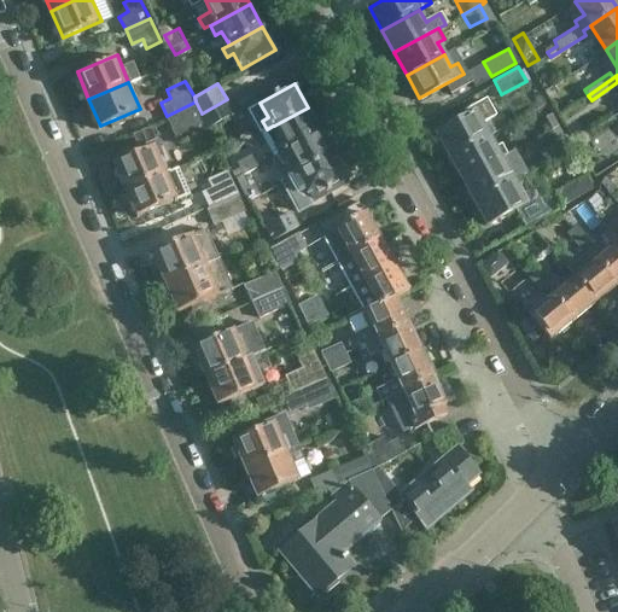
[(468,114),(464,116),(465,117),(438,132),(452,155),(489,135),(488,134),(497,129),(491,117),(496,114),(488,98),(466,110),(468,114)]
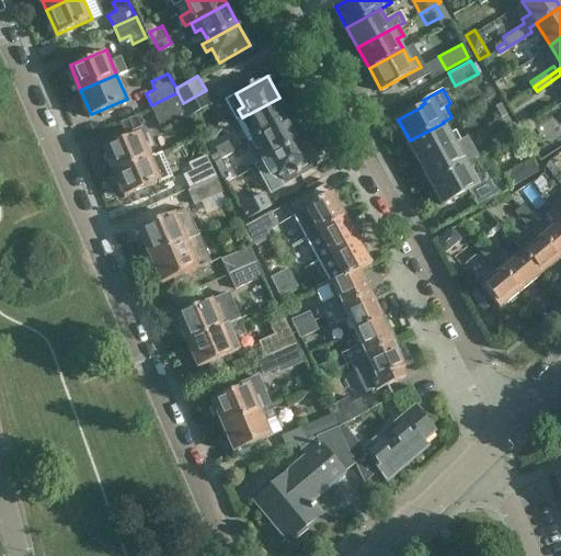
[(212,102),(206,90),(183,103),(189,114),(212,102)]
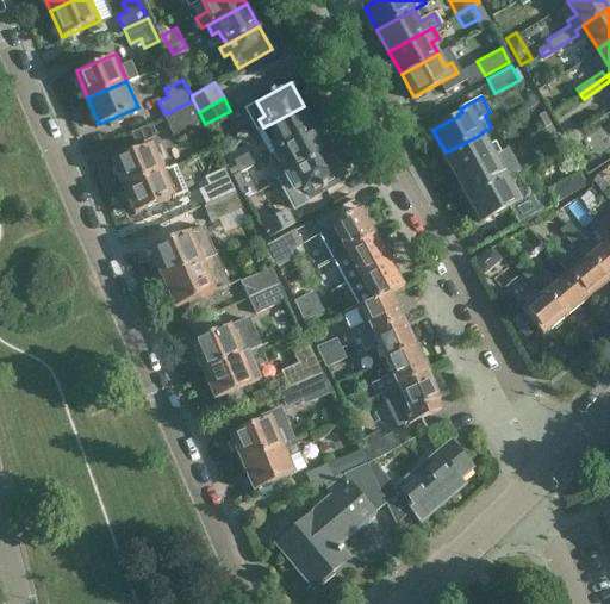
[(547,103),(552,111),(561,106),(556,98),(547,103)]
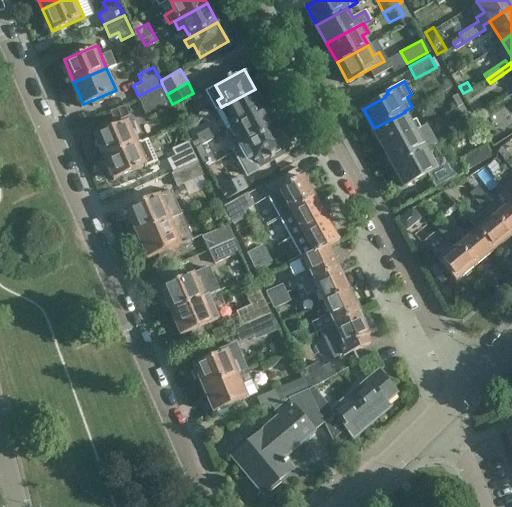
[(162,84),(138,96),(148,115),(172,104),(167,94),(162,84)]
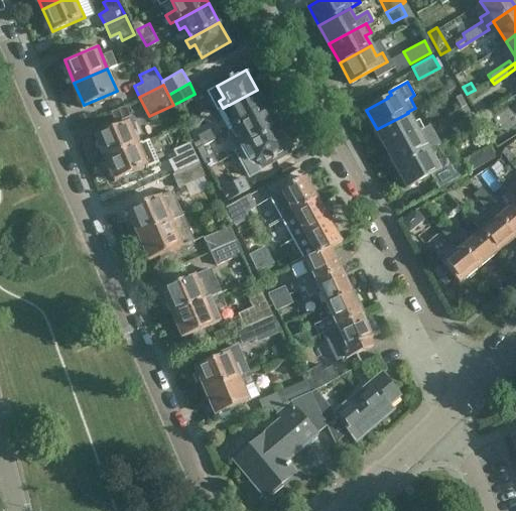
[(257,90),(229,105),(235,117),(230,120),(234,127),(267,109),(257,90)]
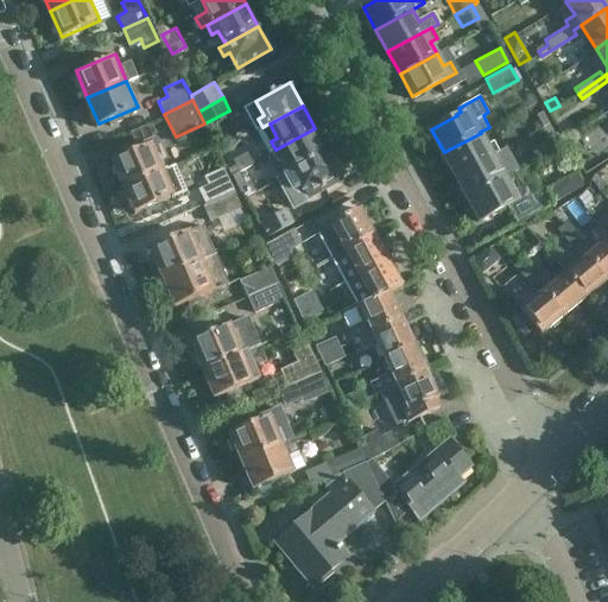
[(557,134),(550,121),(527,133),(536,147),(557,134)]
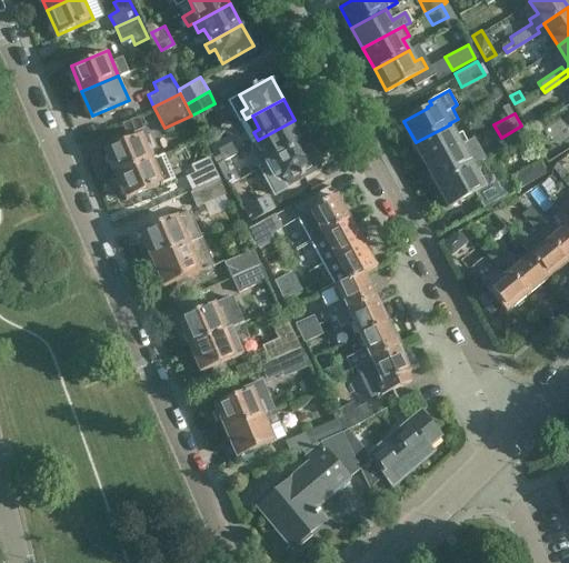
[(295,120),(258,140),(262,150),(268,147),(275,159),(307,141),(295,120)]
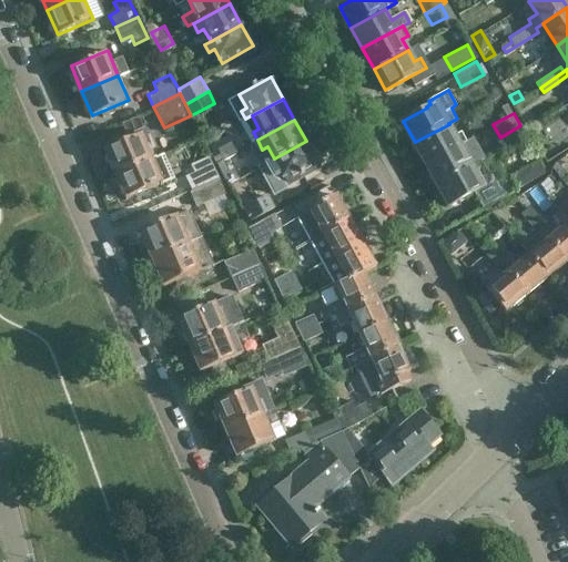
[(108,140),(110,145),(105,146),(117,172),(153,156),(145,141),(150,139),(144,124),(108,140)]
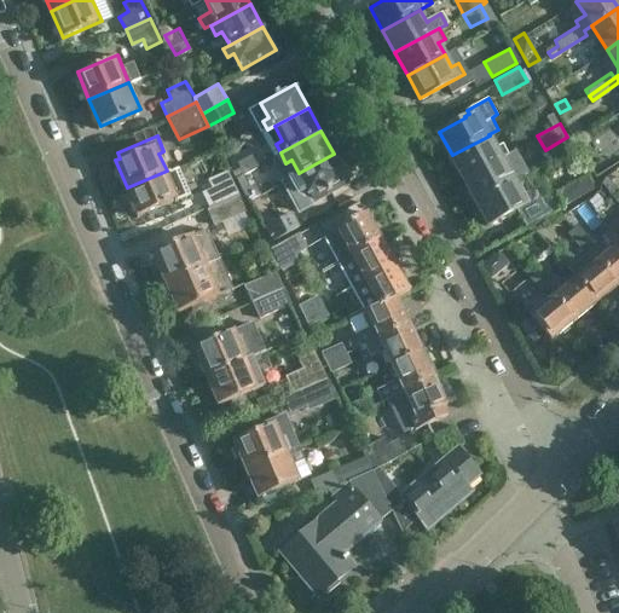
[(490,136),(452,155),(464,178),(508,154),(503,144),(496,148),(490,136)]
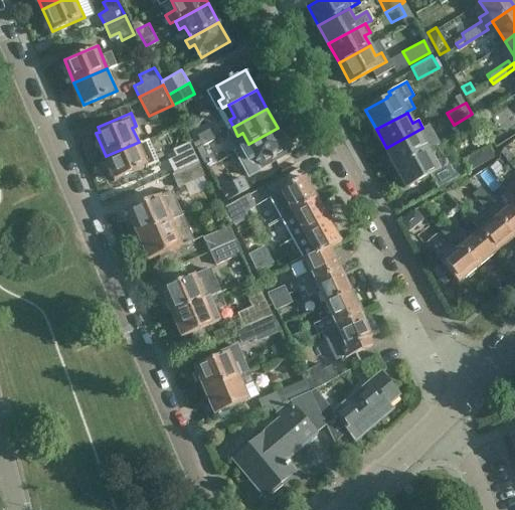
[(203,144),(215,137),(209,126),(197,133),(203,144)]
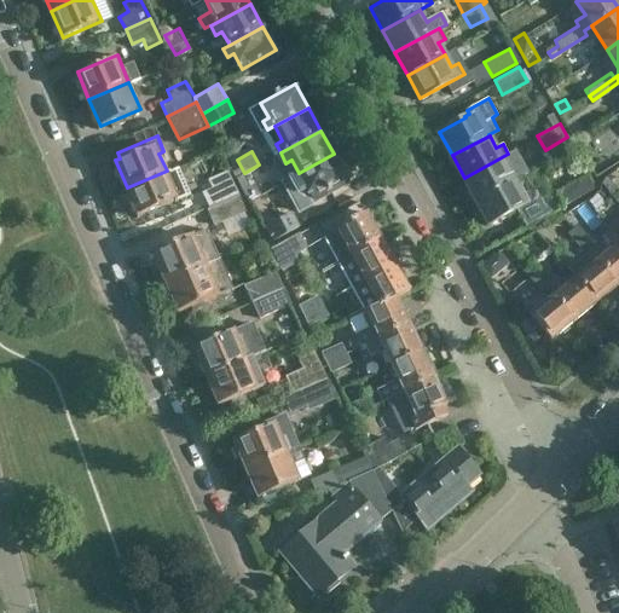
[(334,154),(299,173),(293,175),(299,186),(305,183),(312,196),(347,178),(334,154)]
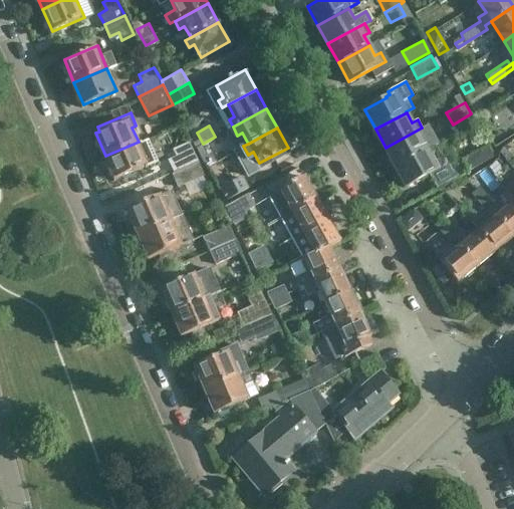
[(422,128),(386,148),(396,167),(427,150),(422,139),(427,136),(422,128)]
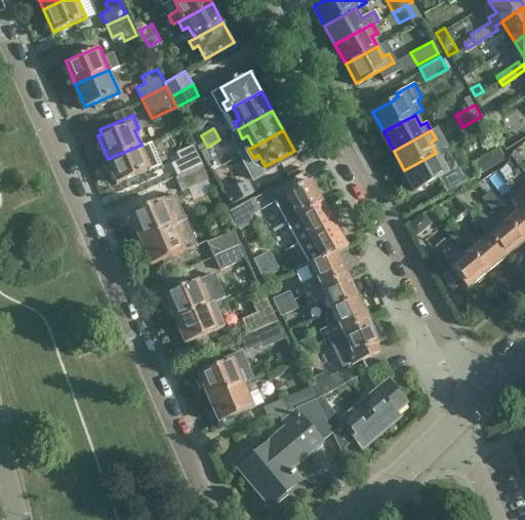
[(153,140),(142,145),(108,159),(118,183),(163,163),(153,140)]
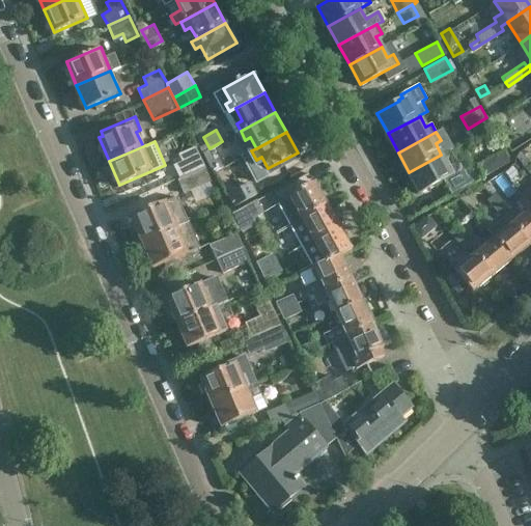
[(214,158),(207,147),(202,150),(213,170),(222,165),(217,156),(214,158)]
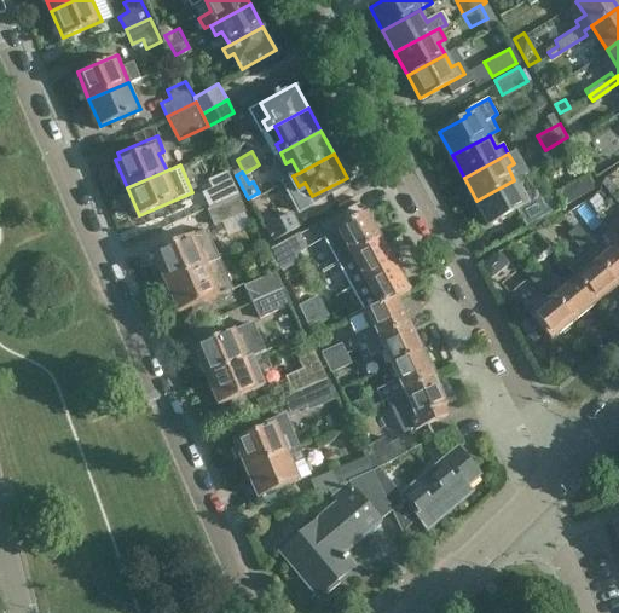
[(586,173),(578,178),(537,200),(544,214),(595,186),(586,173)]
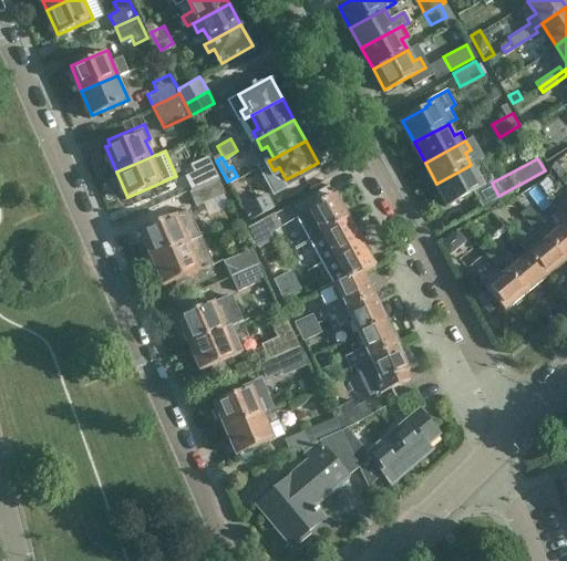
[(219,177),(219,176),(212,160),(185,172),(193,187),(189,188),(189,189),(219,177)]
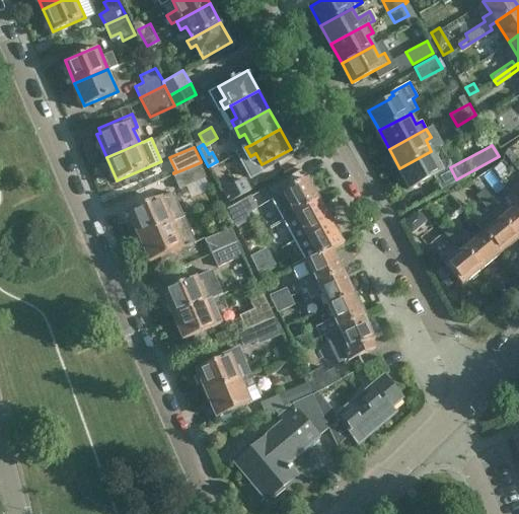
[(431,151),(399,168),(411,188),(447,167),(442,158),(437,161),(431,151)]
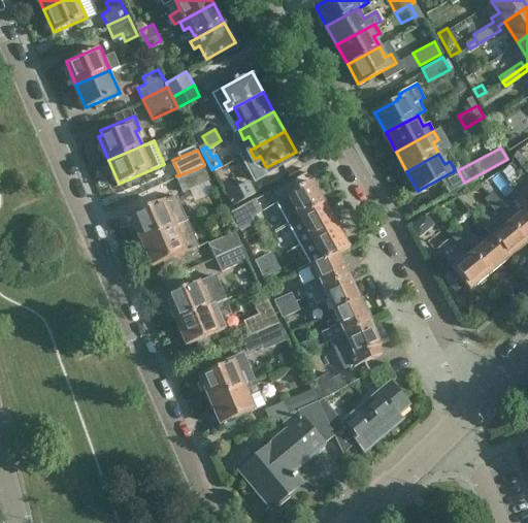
[(204,165),(176,176),(183,190),(210,178),(204,165)]
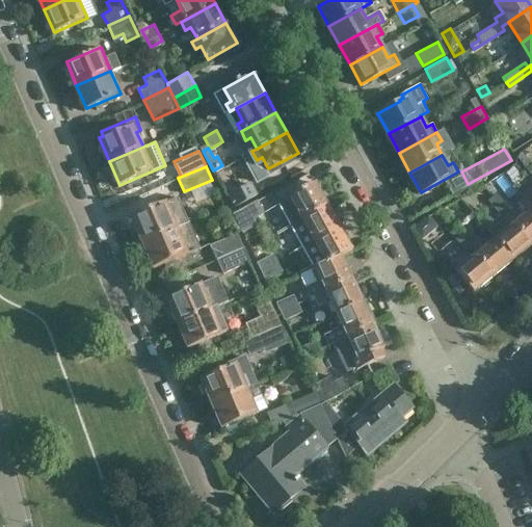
[(508,214),(514,222),(515,222),(531,242),(531,202),(528,198),(512,211),(498,192),(503,188),(498,182),(502,179),(507,186),(512,182),(505,170),(484,182),(493,193),(488,198),(505,217),(508,214)]
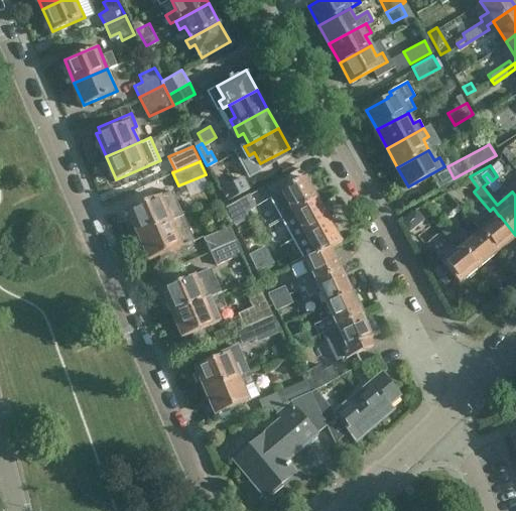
[(228,199),(250,186),(243,173),(221,186),(228,199)]
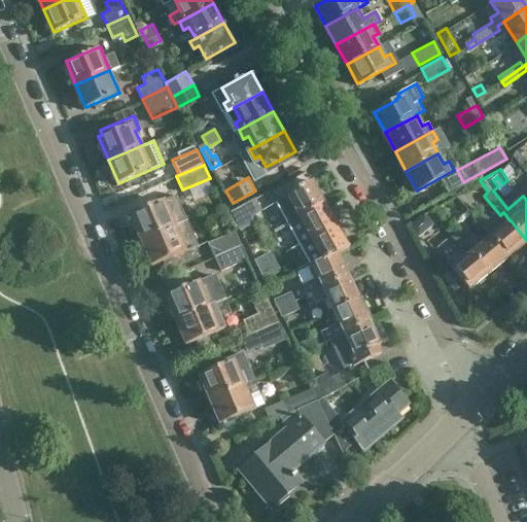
[(289,221),(324,202),(312,180),(277,199),(289,221)]
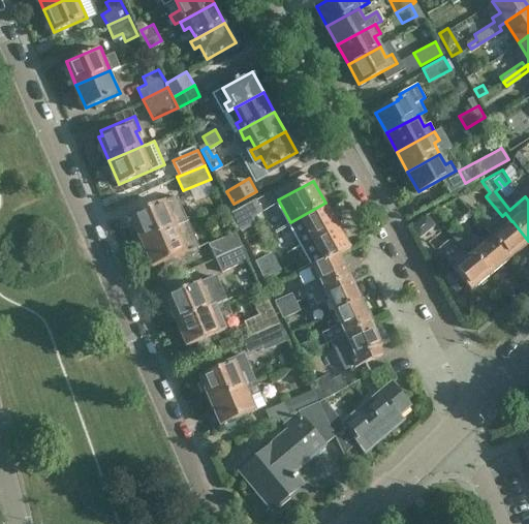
[(132,214),(144,240),(178,225),(173,212),(180,209),(174,196),(132,214)]
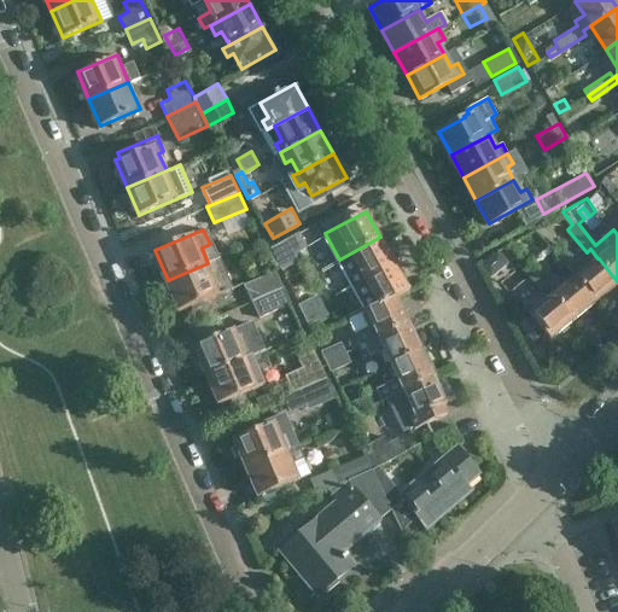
[(308,244),(299,229),(270,245),(281,268),(302,257),(298,250),(308,244)]
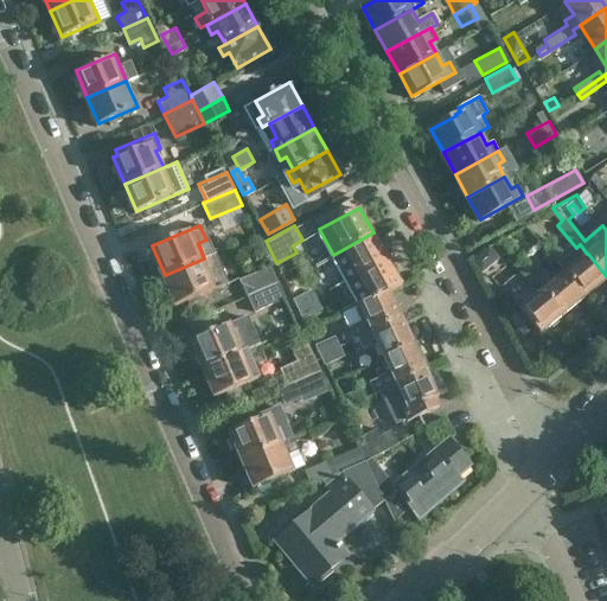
[(347,280),(388,259),(374,232),(333,255),(347,280)]
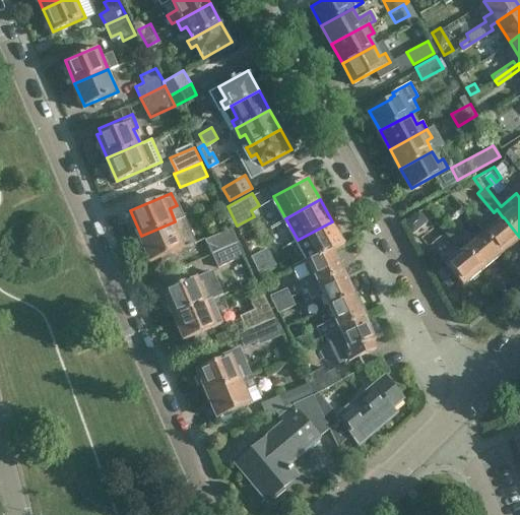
[(519,237),(504,217),(503,217),(484,233),(502,253),(519,238),(519,237)]
